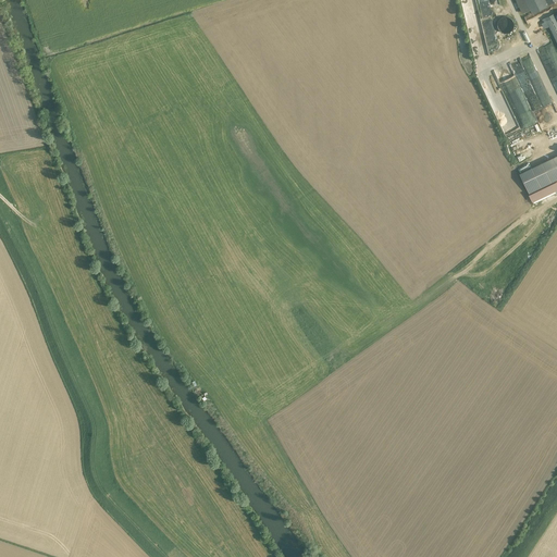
[(489,0),(478,0),(483,19),(493,16),(489,0)]
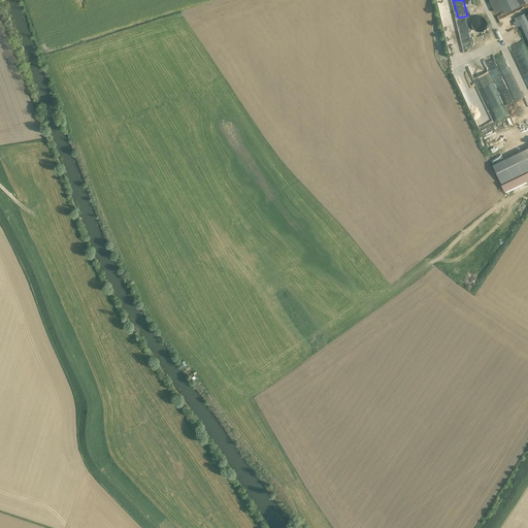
[(474,5),(472,0),(463,0),(467,15),(474,5)]
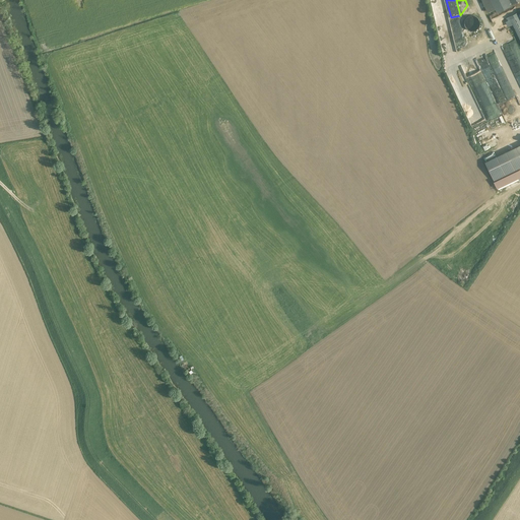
[(491,0),(481,0),(488,11),(495,8),(491,0)]
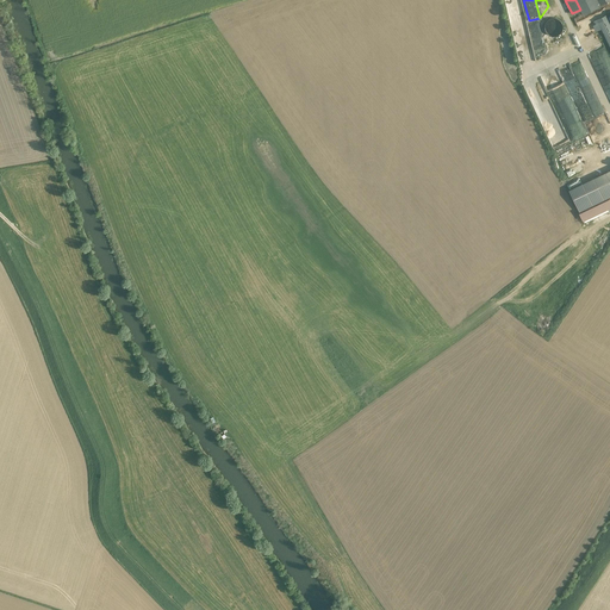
[(576,0),(580,10),(583,13),(599,6),(598,5),(596,0),(576,0)]
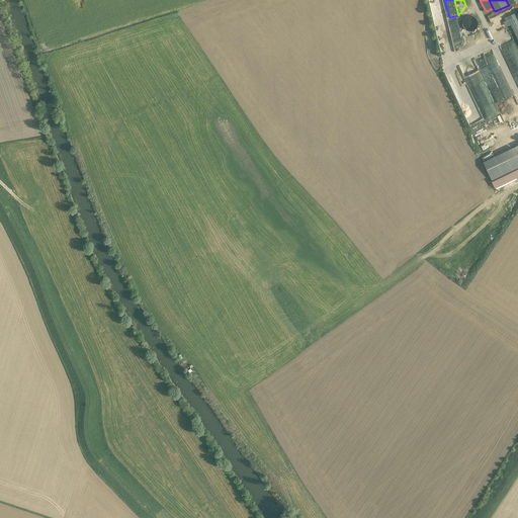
[(471,15),(470,15),(468,15),(467,16),(466,16),(465,16),(465,17),(464,18),(463,19),(463,20),(462,21),(462,22),(462,23),(462,24),(462,25),(463,26),(463,27),(464,28),(465,29),(466,30),(467,30),(468,30),(469,31),(470,31),(472,30),(473,30),(475,29),(476,29),(477,28),(477,27),(478,26),(478,25),(478,24),(478,23),(478,22),(478,21),(478,20),(477,19),(477,18),(476,18),(476,17),(475,17),(473,16),(472,16),(471,15)]
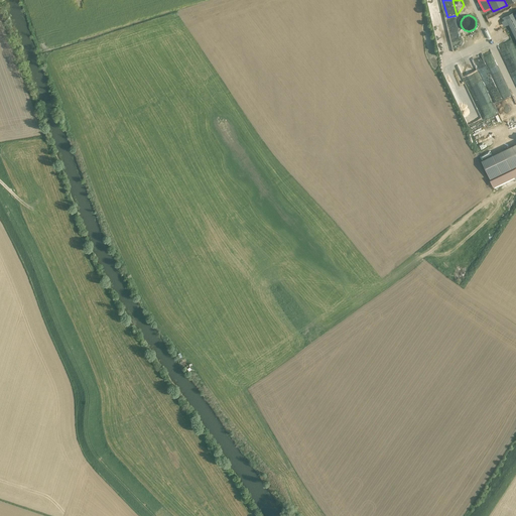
[(515,20),(514,16),(507,19),(509,23),(515,36),(515,20)]
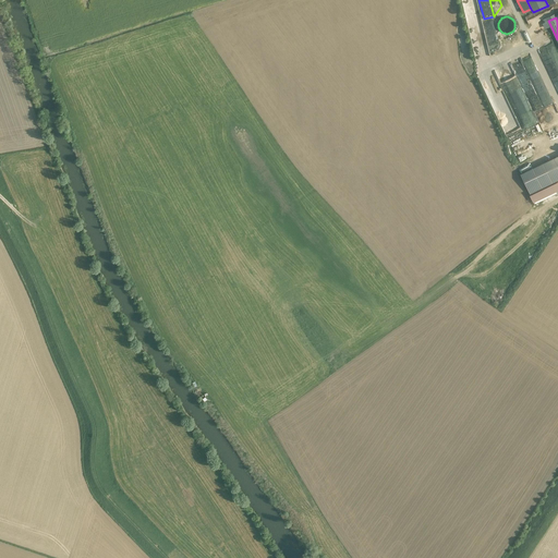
[(535,68),(531,56),(522,58),(525,70),(535,68)]
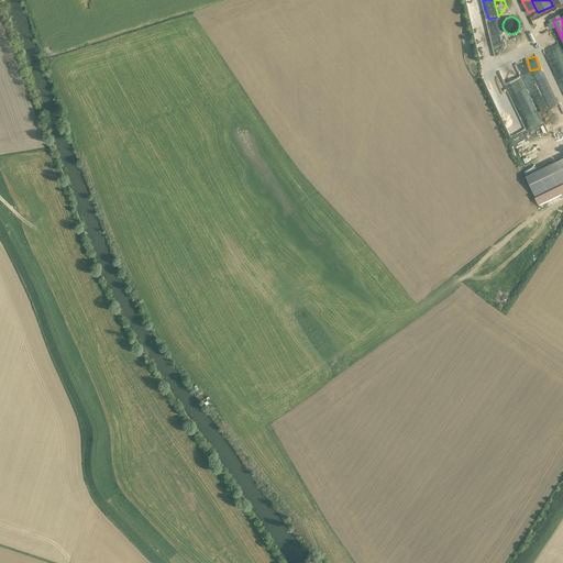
[(523,103),(522,92),(519,92),(519,89),(514,89),(514,92),(510,92),(510,100),(512,99),(512,103),(523,103)]
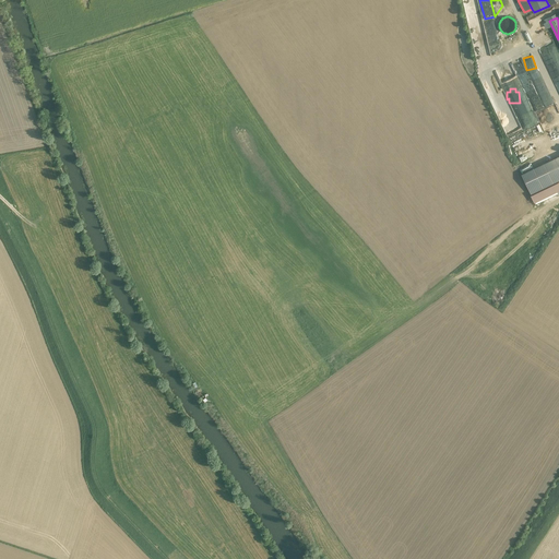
[(543,146),(535,129),(528,131),(535,149),(543,146)]
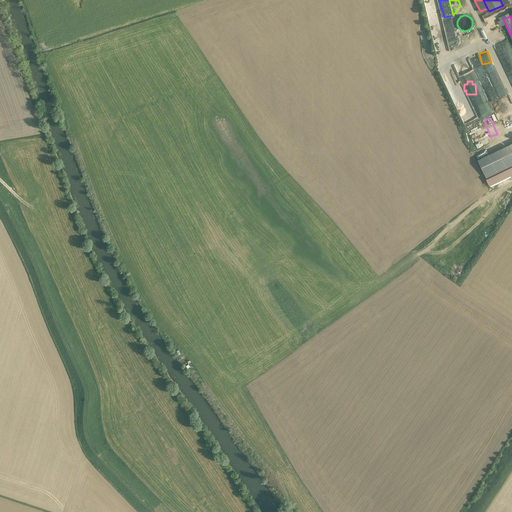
[(511,143),(479,159),(488,177),(511,165),(511,143)]
